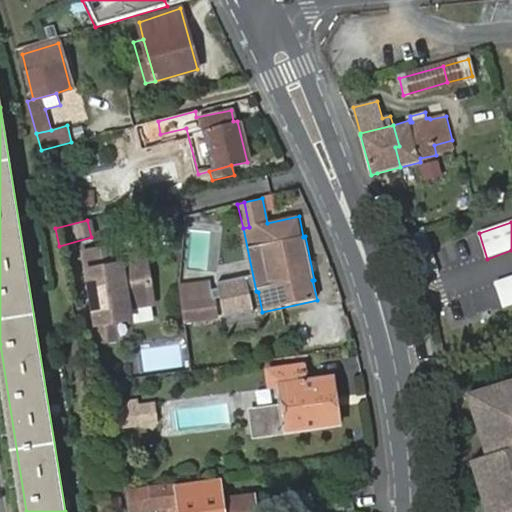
[(108,267),(104,248),(80,253),(94,325),(106,323),(116,321),(126,307),(150,302),(141,253),(123,256),(125,264),(117,265),(108,267)]
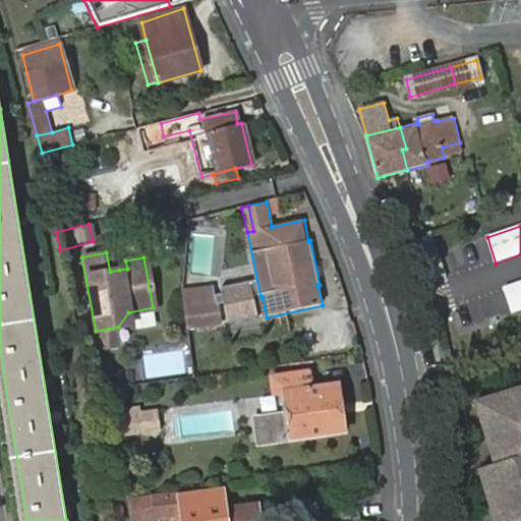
[(125,261),(118,263),(119,270),(127,269),(125,261)]
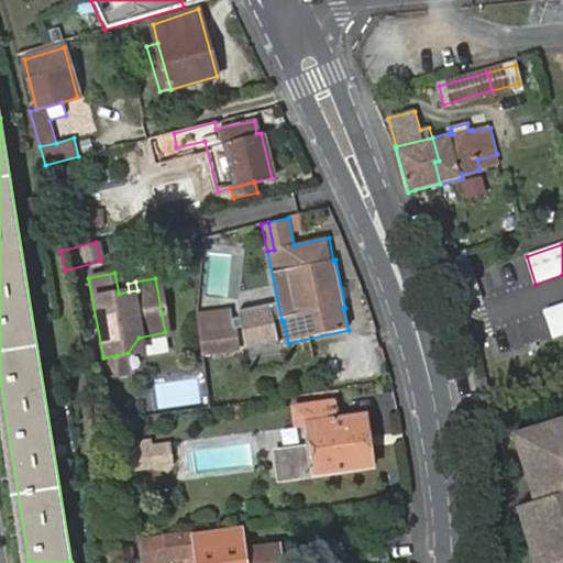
[(562,301),(544,309),(553,337),(562,333),(562,301)]
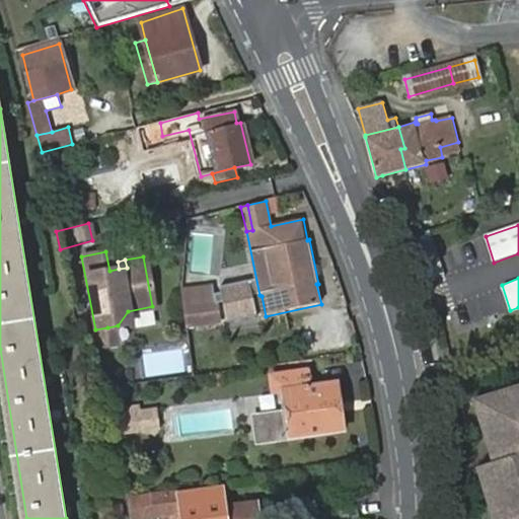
[(252,280),(221,287),(228,319),(260,312),(252,280)]
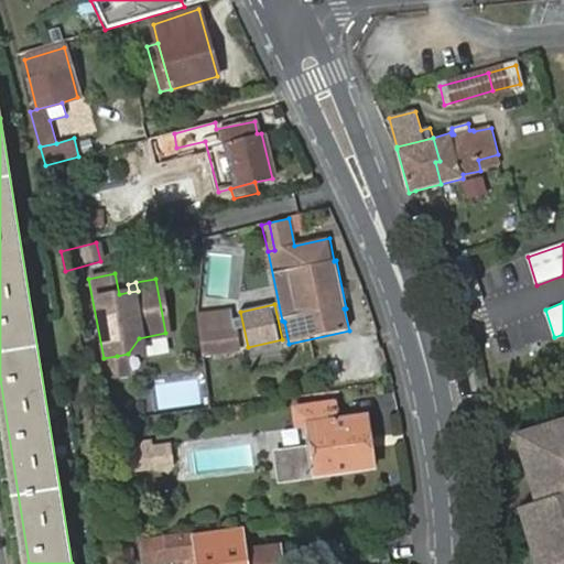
[(234,311),(198,315),(201,332),(236,327),(234,311)]
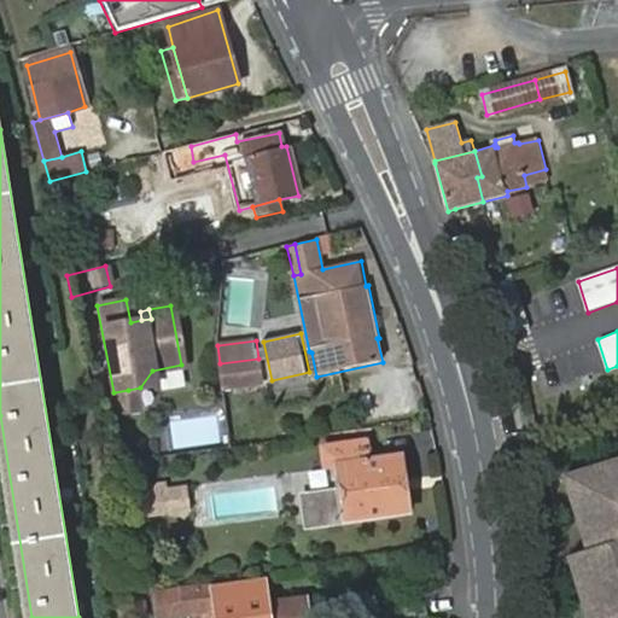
[(220,363),(223,389),(261,384),(258,359),(220,363)]
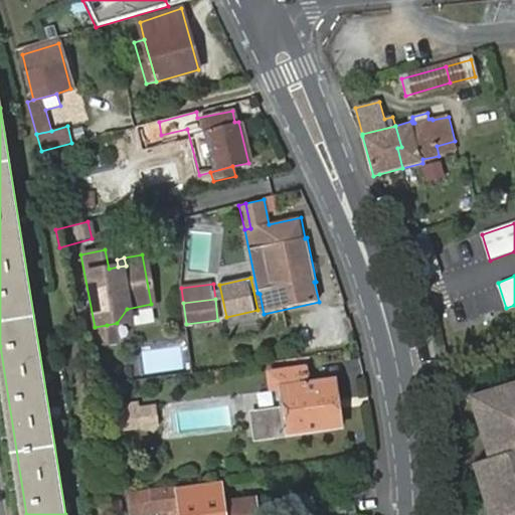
[(127,309),(117,323),(129,321),(127,309)]
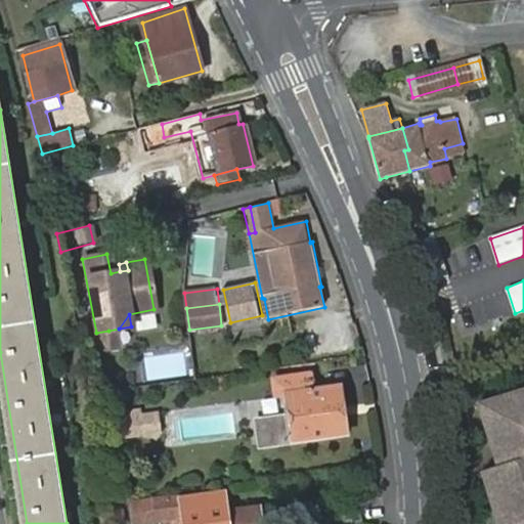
[(229,324),(232,342),(262,337),(259,319),(229,324)]
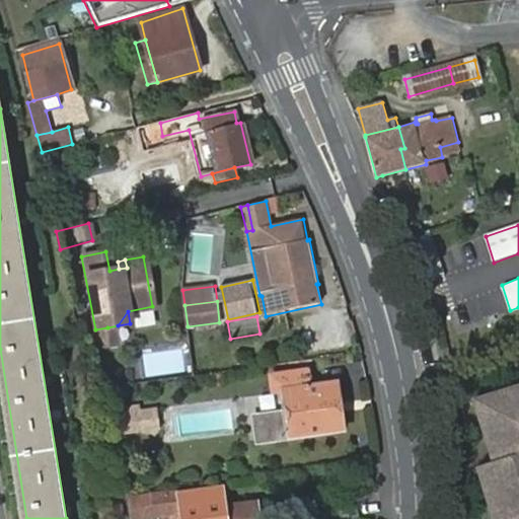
[(107,327),(95,329),(97,342),(110,340),(107,327)]
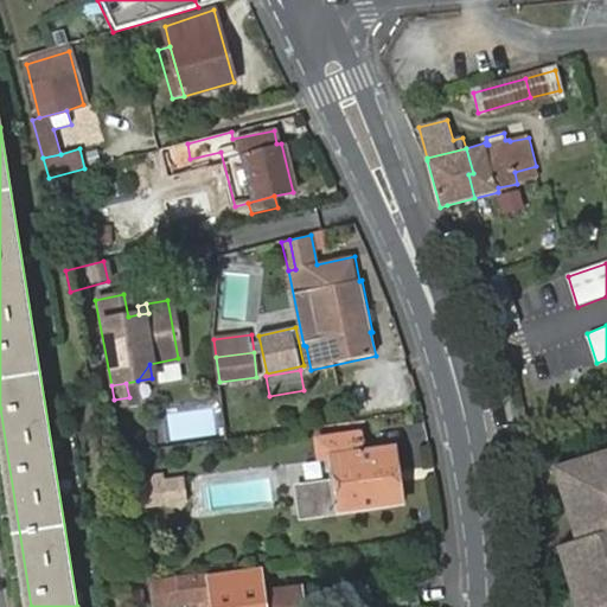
[(31,606),(0,408),(0,459),(24,606),(31,606)]
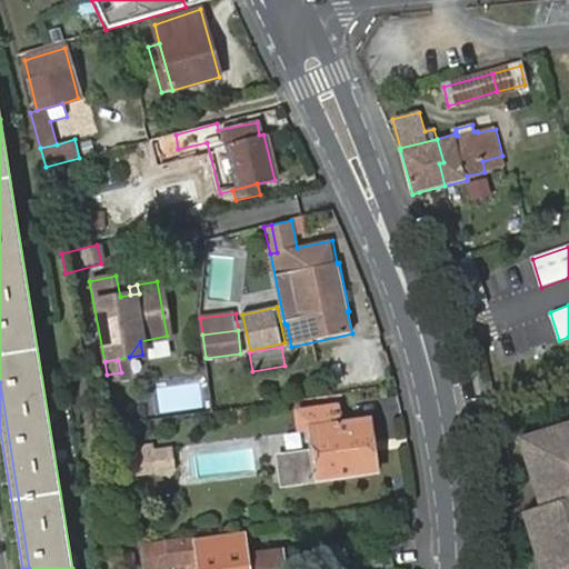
[(311,386),(298,387),(300,400),(312,398),(311,386)]
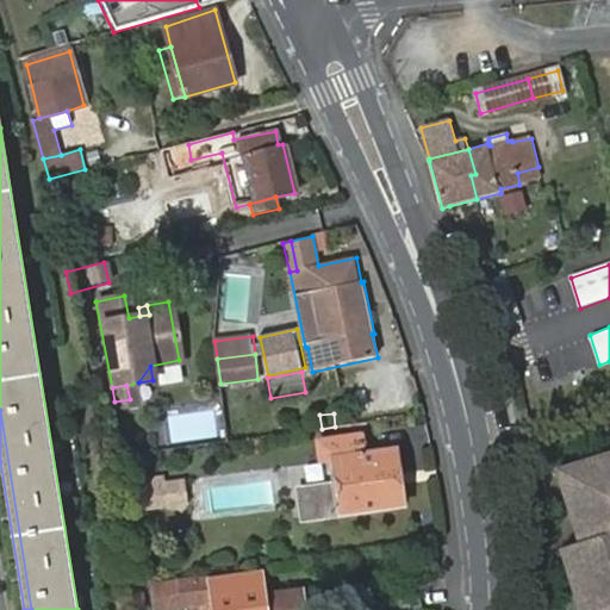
[(361,435),(316,441),(319,462),(334,461),(336,472),(329,472),(330,481),(298,486),(303,520),(337,516),(336,510),(341,509),(342,515),(403,508),(394,452),(363,455),(361,435)]
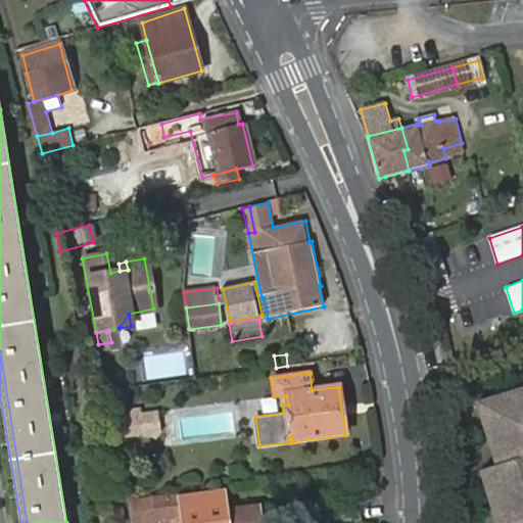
[(117,375),(105,377),(107,389),(120,388),(117,375)]
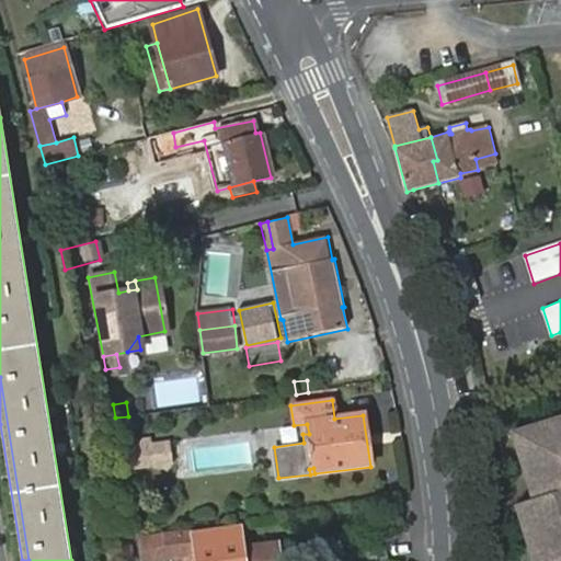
[(560,420),(522,432),(542,500),(560,493),(560,420)]
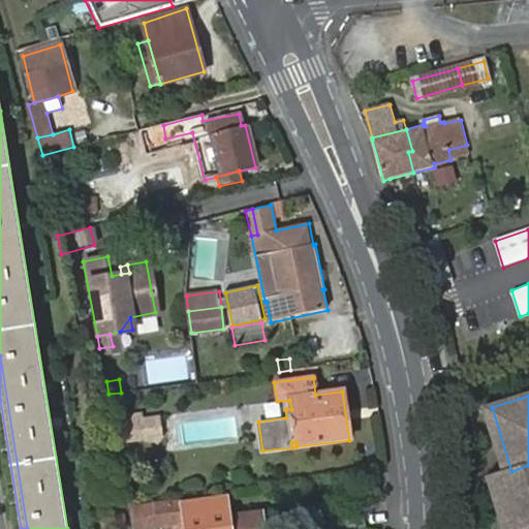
[(111,414),(114,440),(160,434),(158,414),(141,416),(139,411),(111,414)]
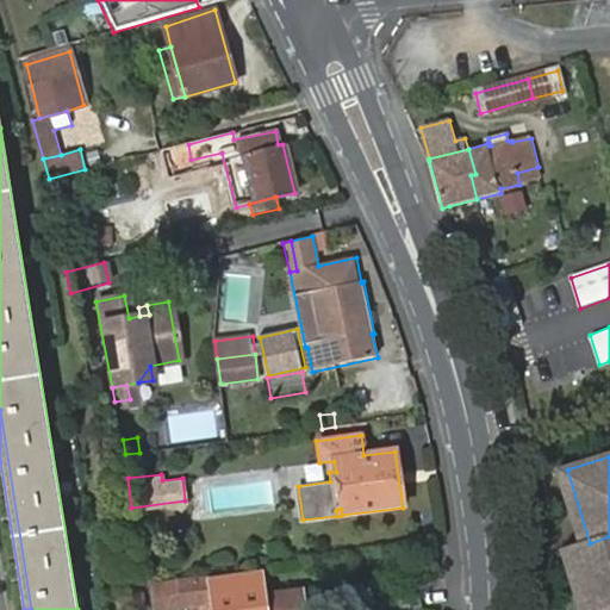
[(609,609),(609,536),(590,543),(572,549),(590,609),(609,609)]
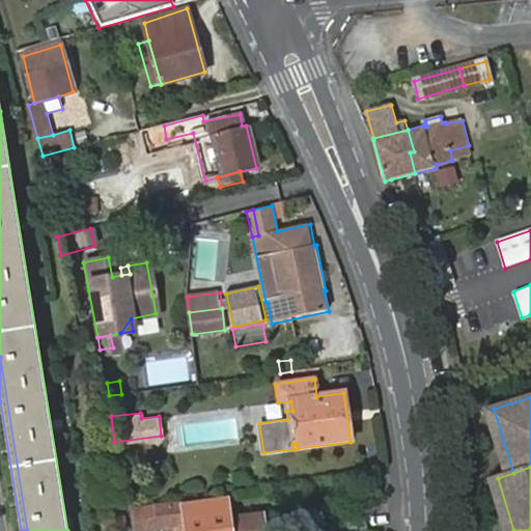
[(184,504),(129,511),(132,530),(151,530),(163,529),(163,530),(263,530),(262,515),(229,521),(226,502),(184,508),(184,504)]
